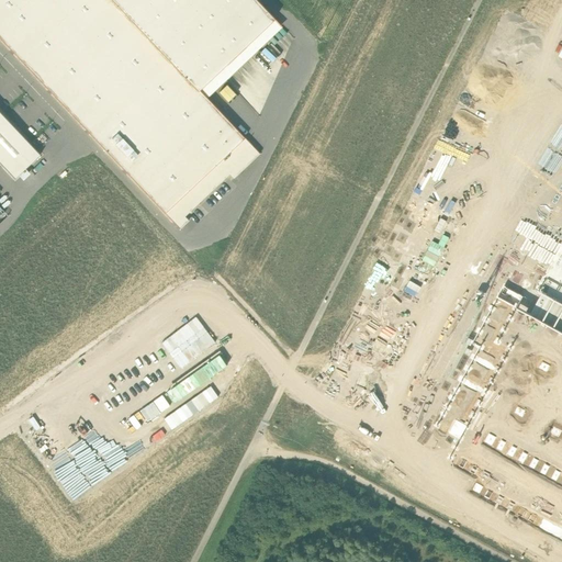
[(199,91),(112,0),(0,0),(0,37),(67,108),(166,213),(245,138),(208,98),(200,90),(199,91)]
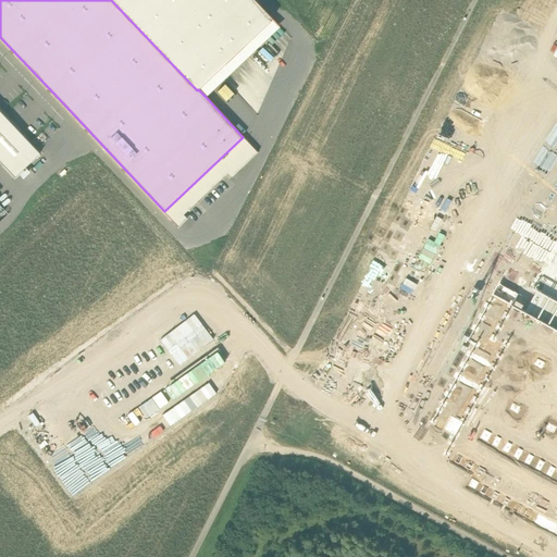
[(273,19),(255,0),(111,0),(197,90),(198,89),(233,57),(273,19)]
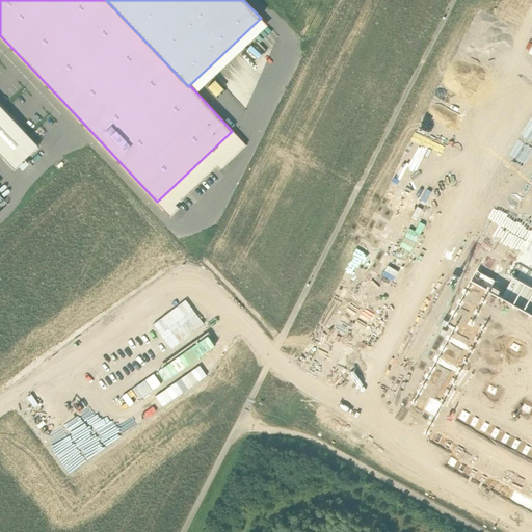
[(268,25),(261,18),(189,85),(196,92),(268,25)]
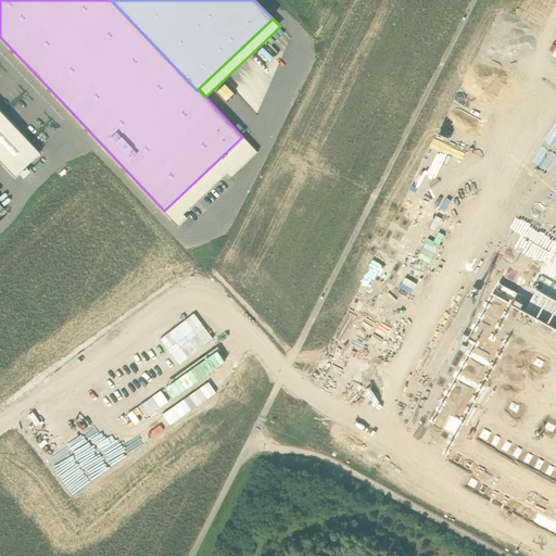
[(213,90),(224,101),(235,91),(224,80),(213,90)]
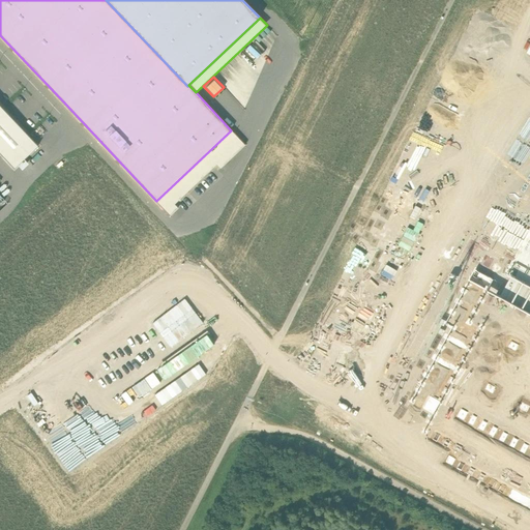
[(38,144),(0,104),(0,151),(16,168),(35,148),(38,144)]
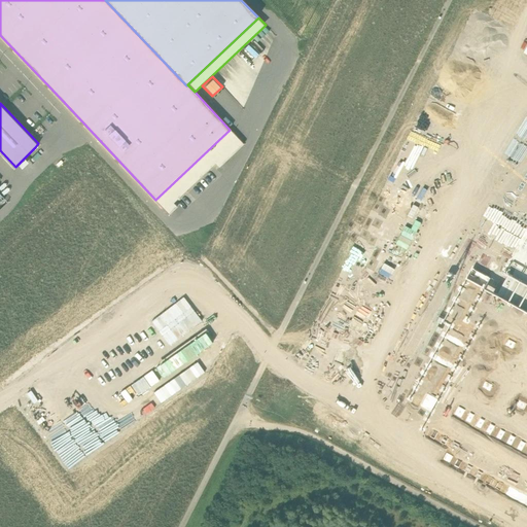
[(230,130),(155,200),(169,214),(177,207),(173,203),(216,163),(219,167),(243,145),(244,144),(230,130)]
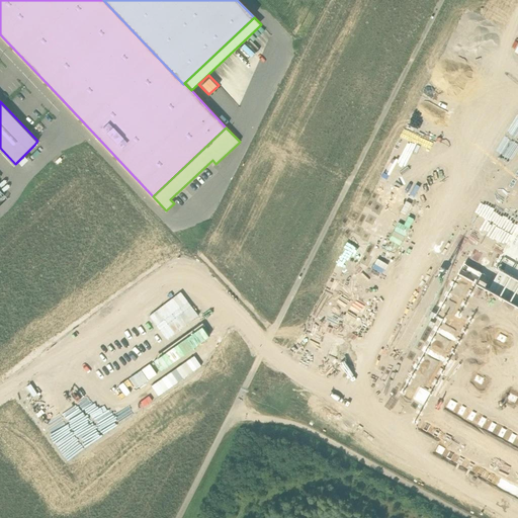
[(439,320),(400,393),(419,403),(403,434),(517,496),(517,192),(503,185),(432,316),(439,320)]
